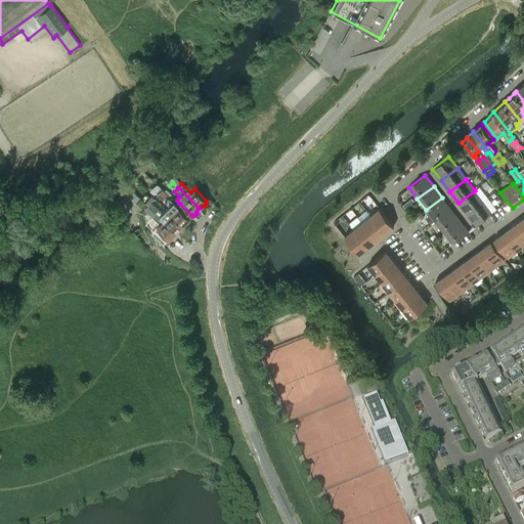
[(161,188),(156,193),(162,200),(168,194),(161,188)]
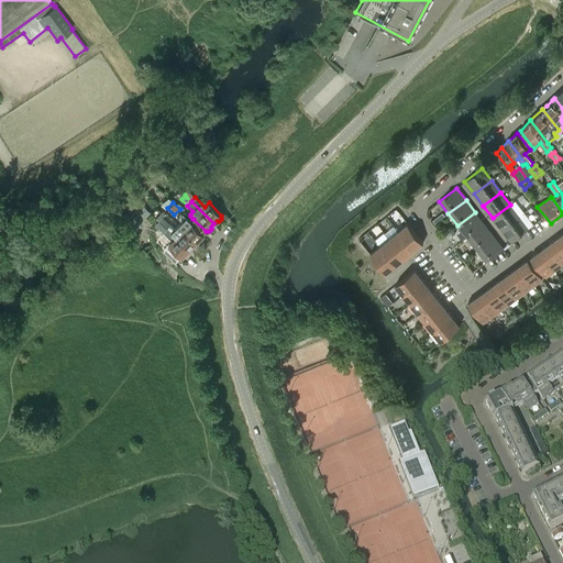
[(510,205),(493,218),(501,230),(519,217),(510,205)]
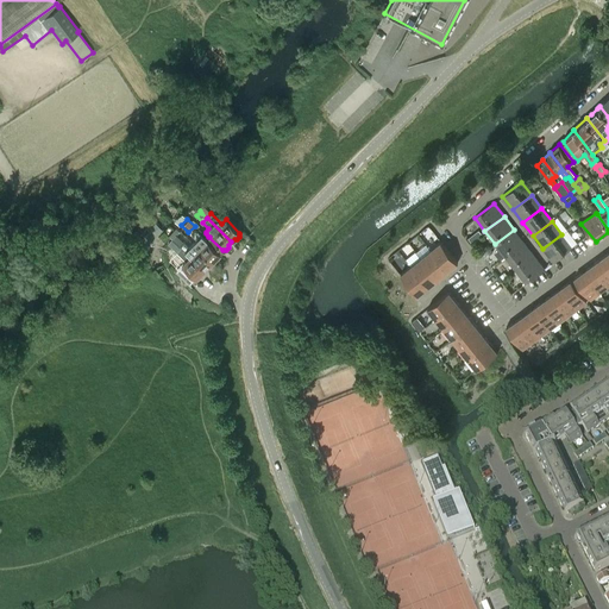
[(525,243),(514,230),(495,244),(506,257),(525,243)]
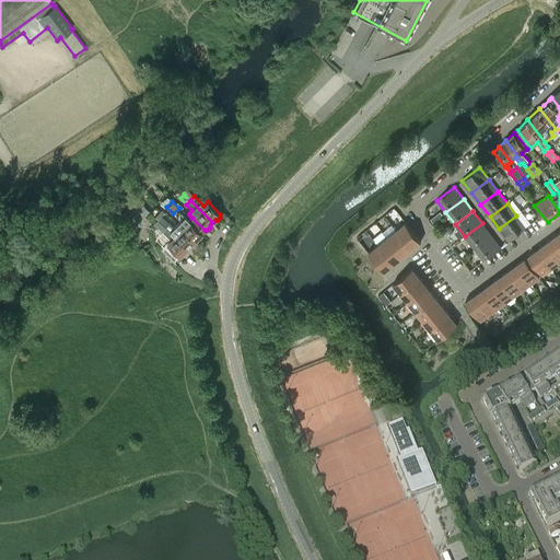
[(516,216),(499,229),(509,241),(526,228),(531,223),(522,211),(516,216)]
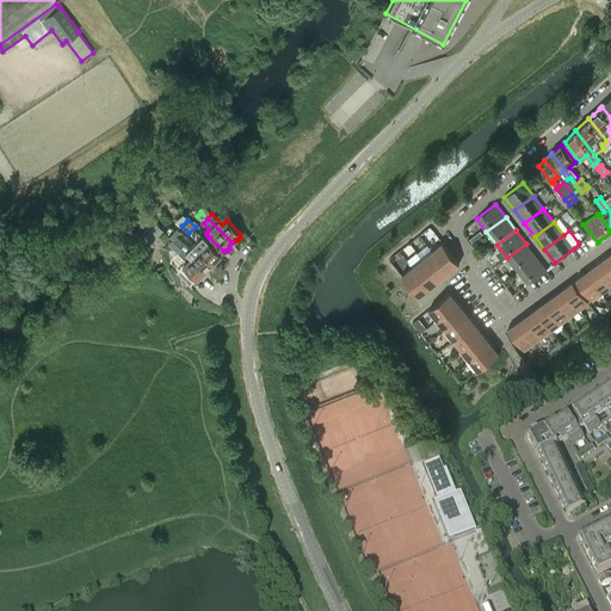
[(196,232),(192,235),(197,240),(193,244),(213,263),(215,263),(217,260),(217,258),(221,254),(207,241),(196,232)]
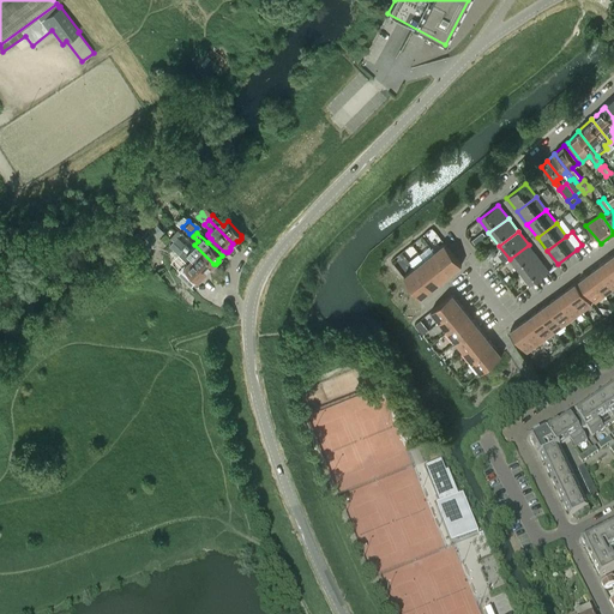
[(176,236),(173,241),(181,248),(185,245),(178,238),(176,236)]
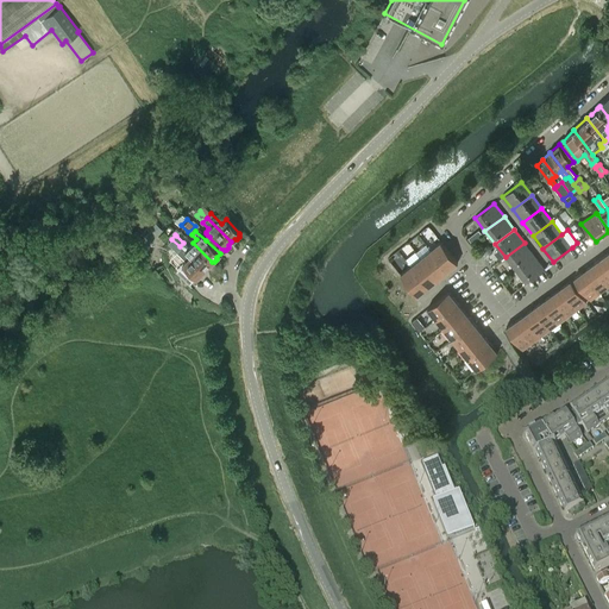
[(181,248),(180,246),(171,239),(167,243),(176,252),(181,248)]
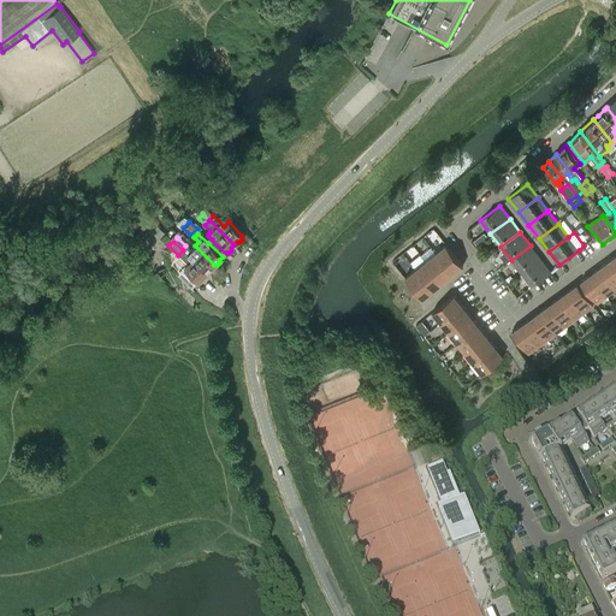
[(436,253),(452,274),(463,266),(446,244),(436,253)]
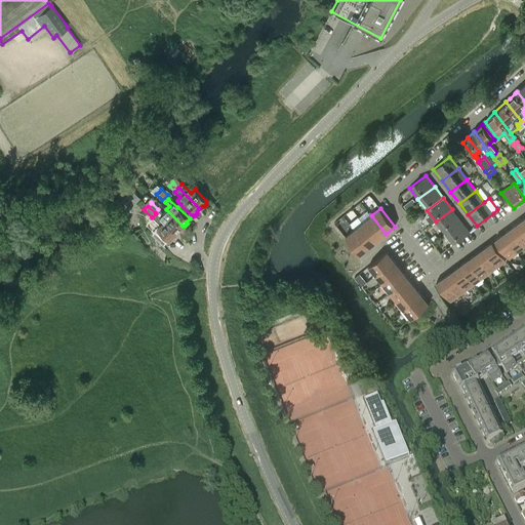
[(182,227),(183,226),(166,209),(162,213),(158,209),(155,212),(156,213),(175,233),(177,231),(179,231),(182,229),(182,227)]
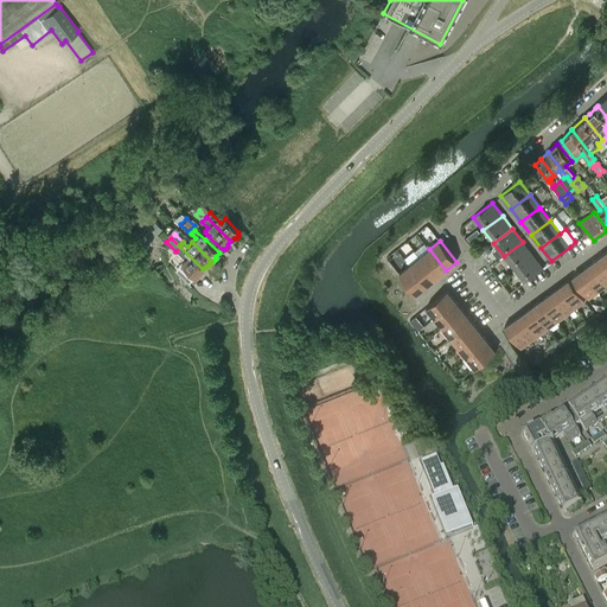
[(532,255),(523,242),(504,256),(513,269),(532,255)]
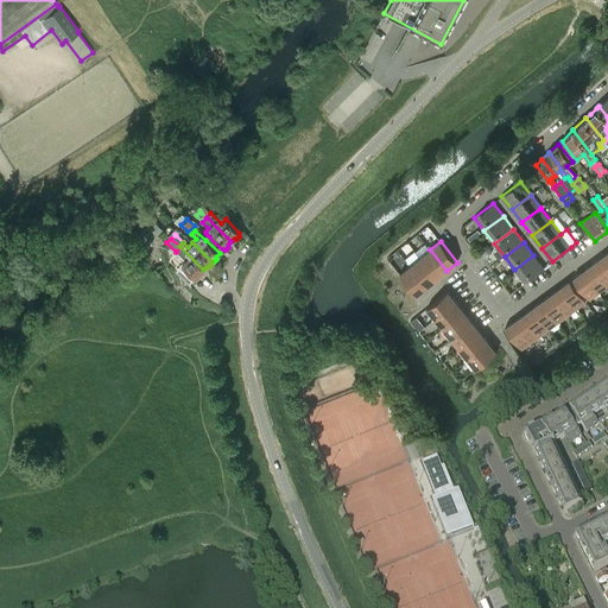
[(203,270),(181,247),(176,252),(185,260),(181,265),(195,279),(196,277),(198,277),(201,276),(201,273),(203,270)]
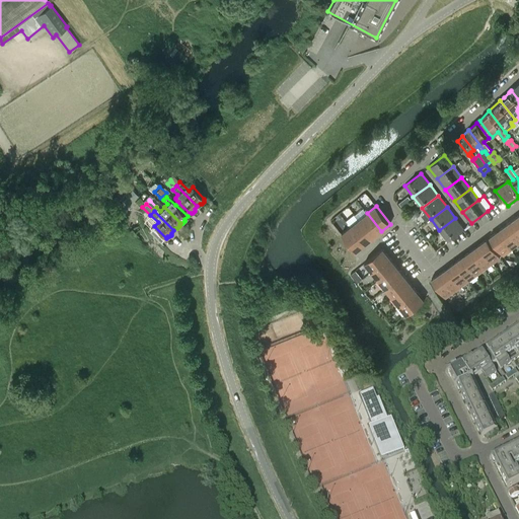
[(367,213),(359,220),(373,238),(381,231),(367,213)]
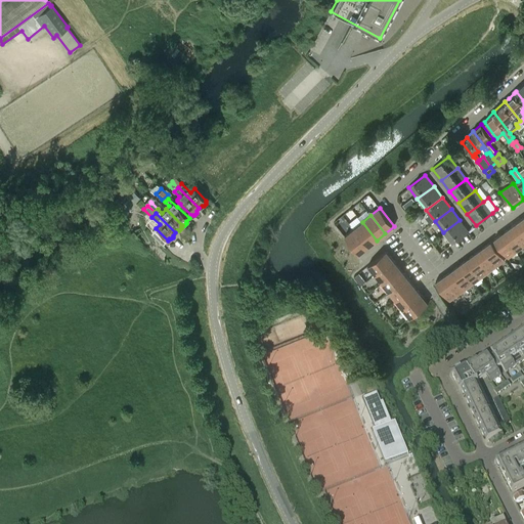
[(469,231),(460,220),(443,232),(452,244),(469,231)]
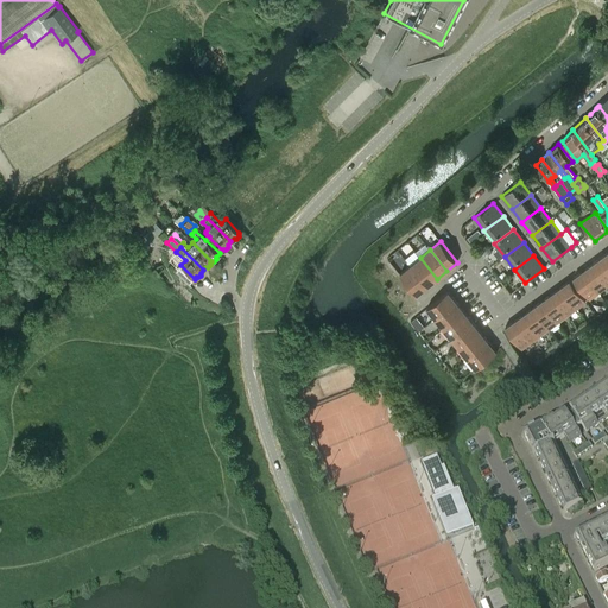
[(607,266),(601,257),(591,264),(607,285),(607,266)]
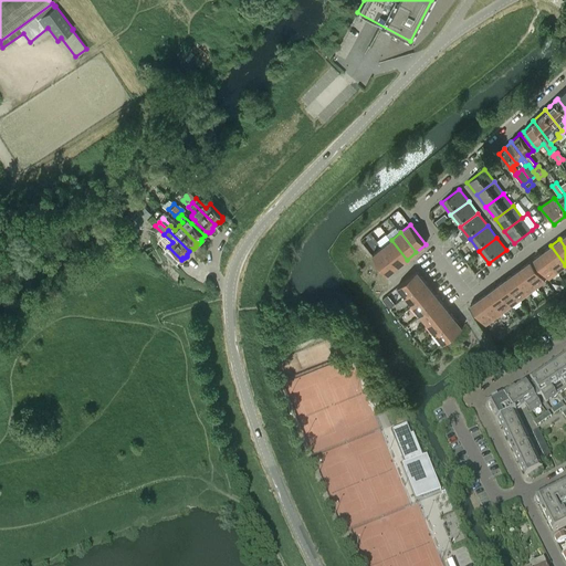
[(391,240),(381,248),(397,266),(407,260),(391,240)]
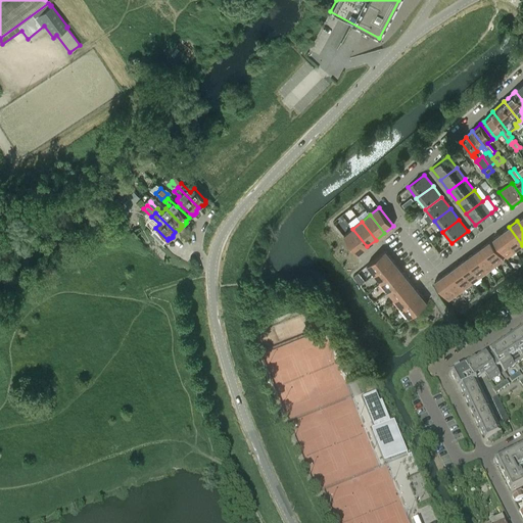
[(522,245),(509,227),(501,233),(515,251),(522,245)]
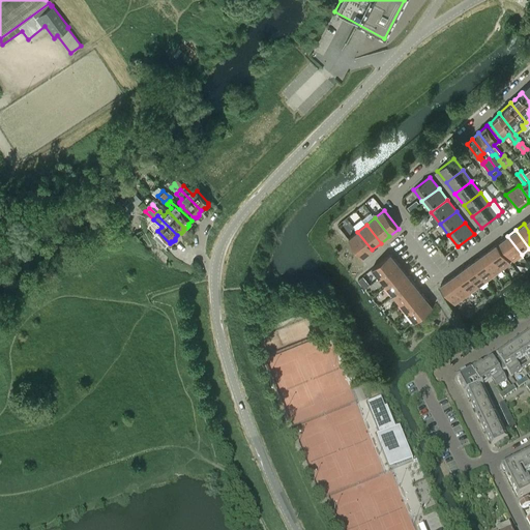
[(372,249),(357,232),(348,239),(363,257),(372,249)]
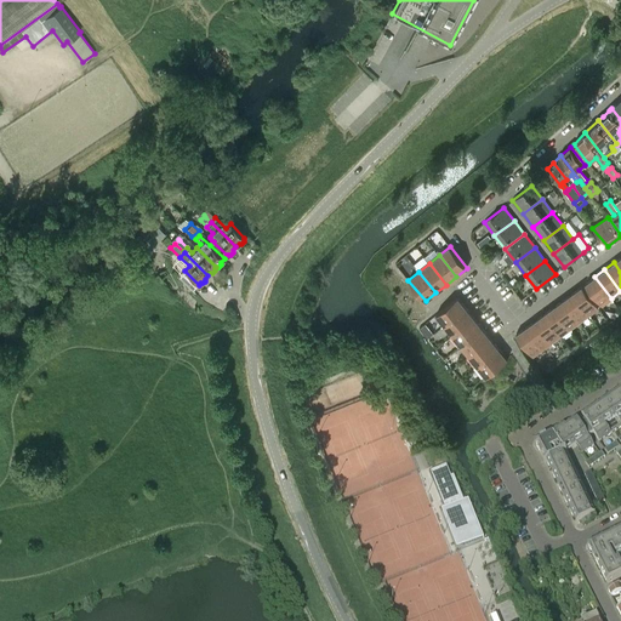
[(611,298),(594,277),(585,283),(602,306),(611,298)]
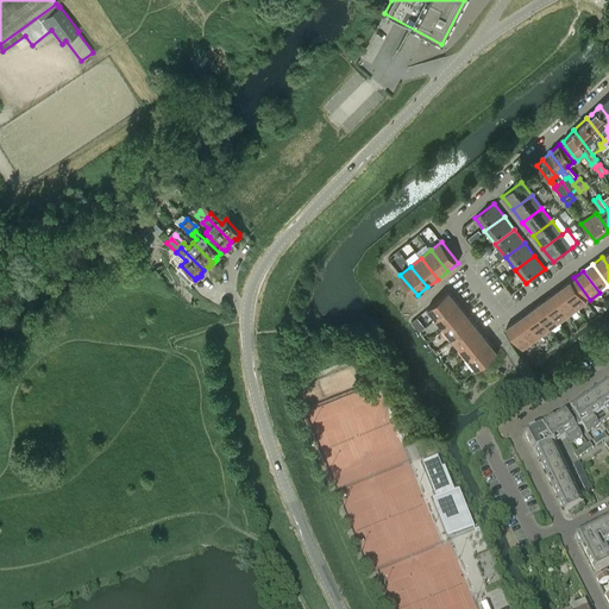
[(571,280),(562,287),(578,309),(588,302),(571,280)]
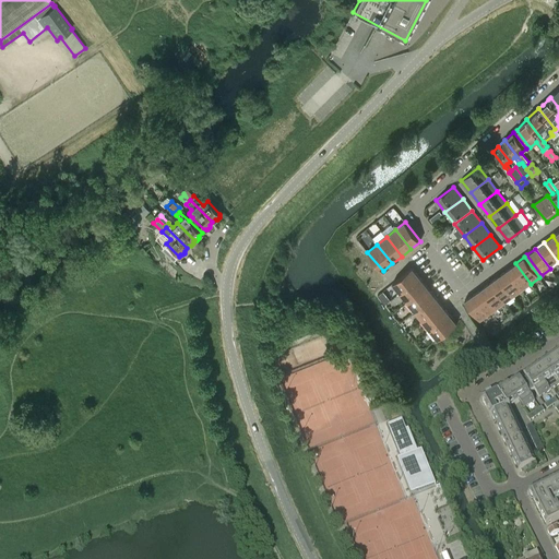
[(515,263),(507,270),(522,290),(531,284),(515,263)]
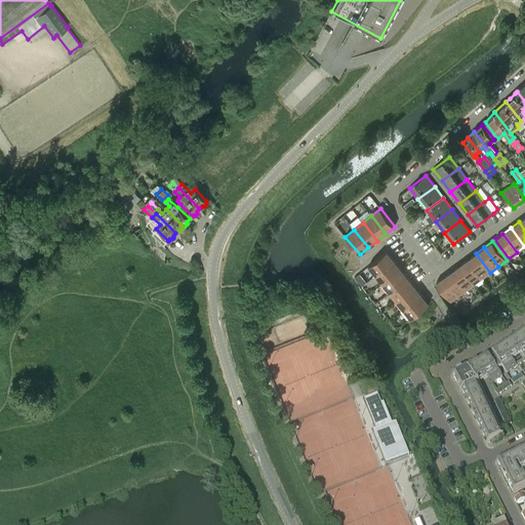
[(375,275),(394,259),(387,251),(368,266),(375,275)]
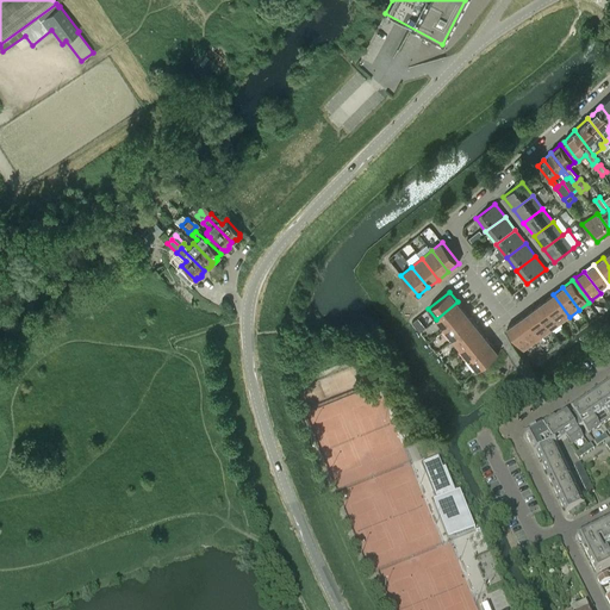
[(570,317),(553,294),(545,300),(560,323),(570,317)]
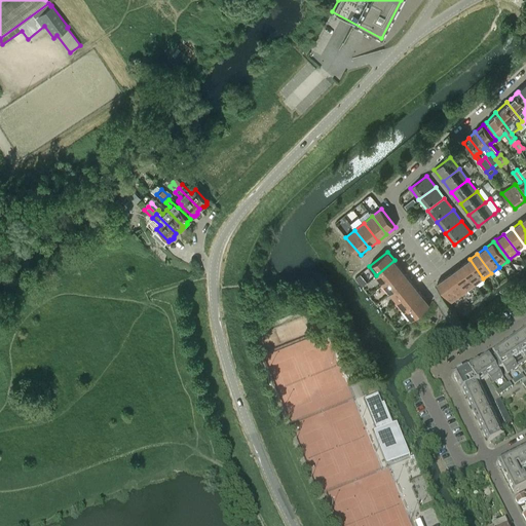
[(483,278),(470,259),(461,265),(476,285),(483,278)]
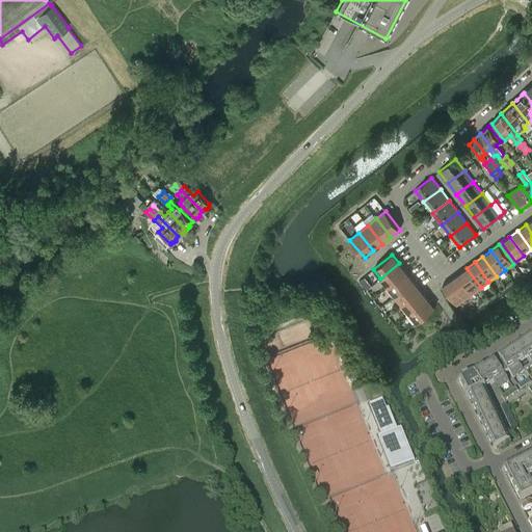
[(406,272),(399,263),(380,278),(388,288),(406,272)]
